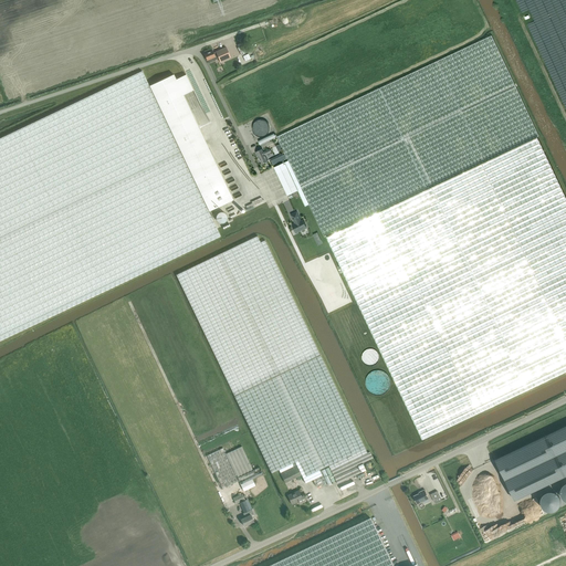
[(299,190),(297,190),(305,207),(310,205),(324,237),(538,136),(491,35),(276,137),(289,160),(285,163),(299,190)]
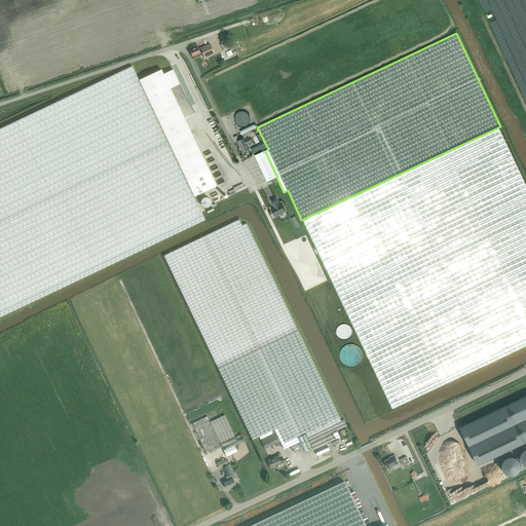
[(230,40),(228,41),(221,45),(225,52),(233,47),(230,40)]
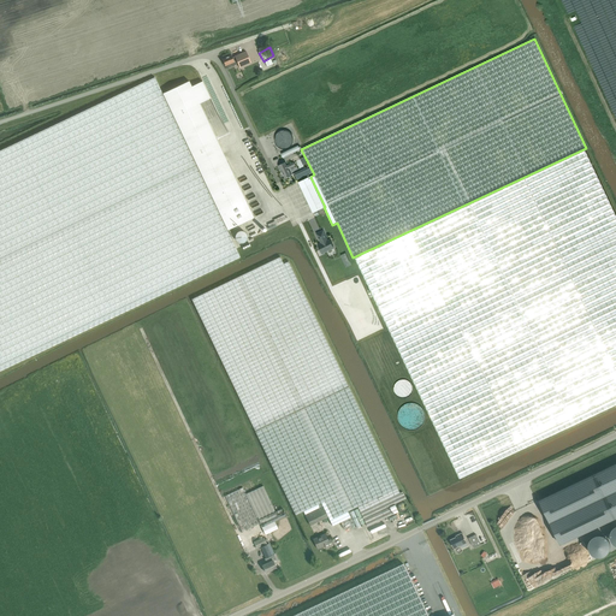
[(246,52),(232,58),(231,55),(223,59),(225,66),(226,69),(232,66),(237,64),(240,67),(250,63),(246,52)]
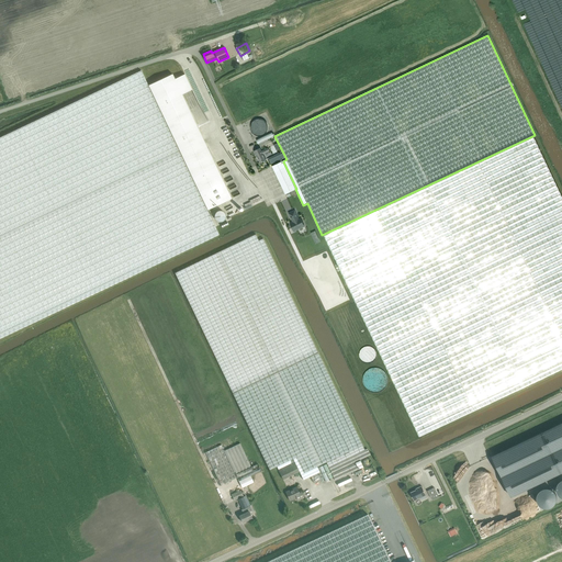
[(184,75),(175,79),(172,75),(148,86),(142,71),(0,137),(0,338),(220,235),(208,210),(232,199),(180,90),(190,85),(184,75)]
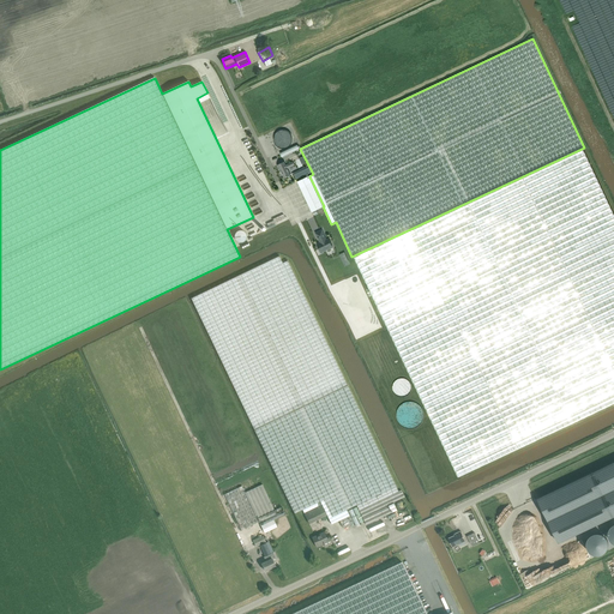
[(281,156),(299,148),(296,143),(278,151),(281,156)]
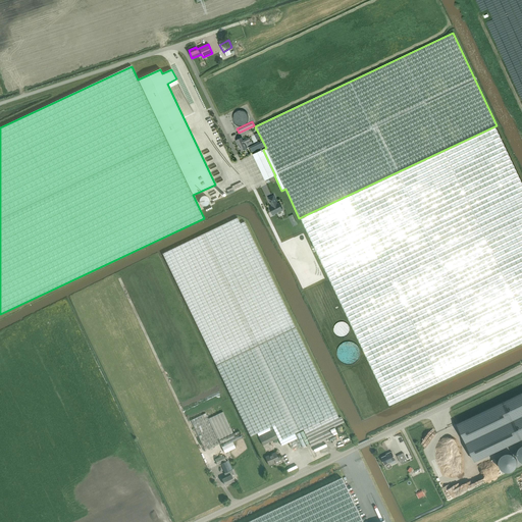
[(521,187),(494,129),(301,221),(389,405),(521,342),(521,187)]
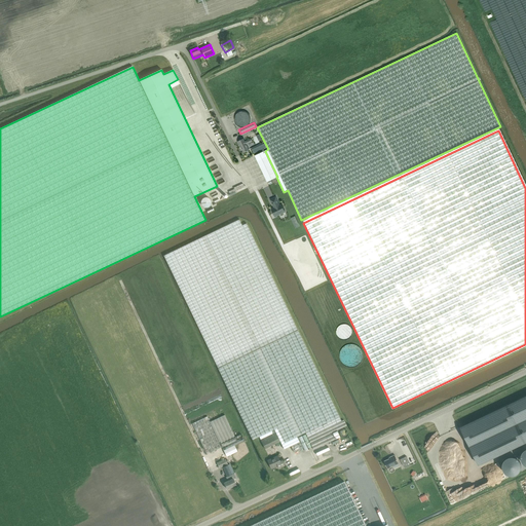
[(246,144),(252,141),(251,139),(245,142),(242,139),(238,142),(243,152),(249,150),(246,144)]
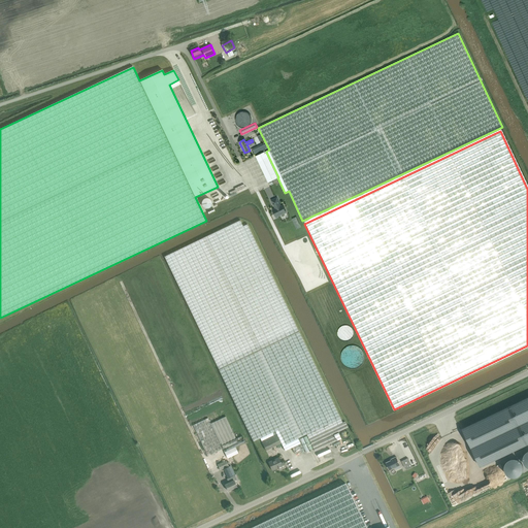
[(253,149),(255,154),(267,149),(264,142),(253,149)]
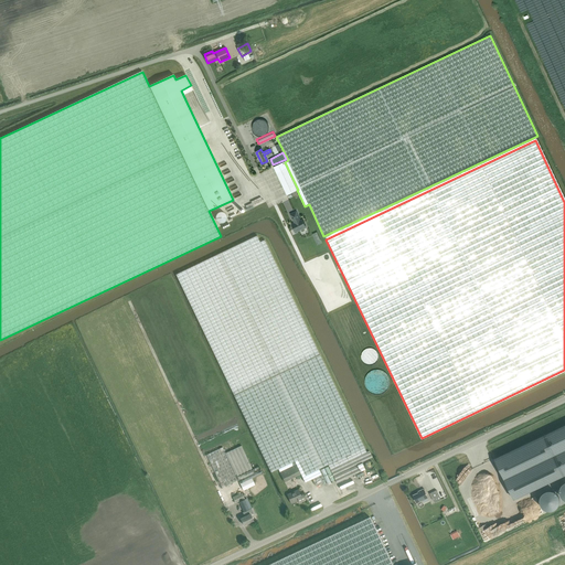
[(298,190),(285,162),(274,167),(287,195),(297,190),(298,190)]
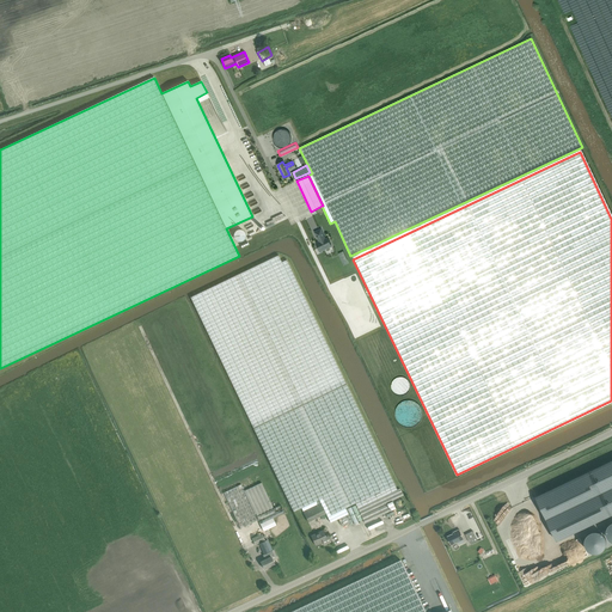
[(319,251),(331,246),(328,238),(325,239),(320,230),(314,232),(318,242),(316,243),(319,251)]
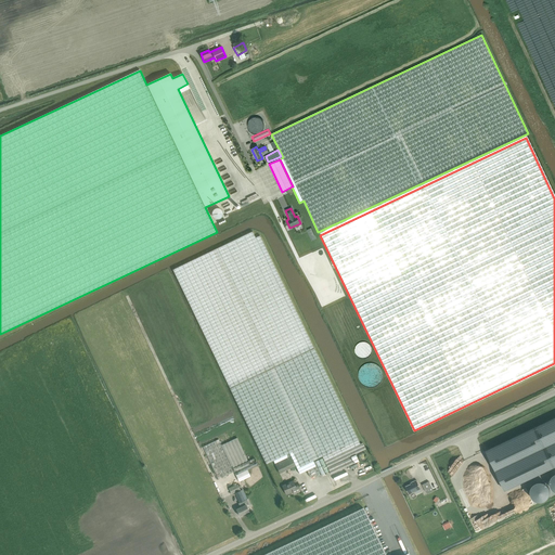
[(172,270),(230,389),(266,464),(273,461),(275,464),(280,474),(295,466),(299,474),(317,465),(304,437),(271,370),(314,349),(259,235),(256,237),(253,232),(172,270)]
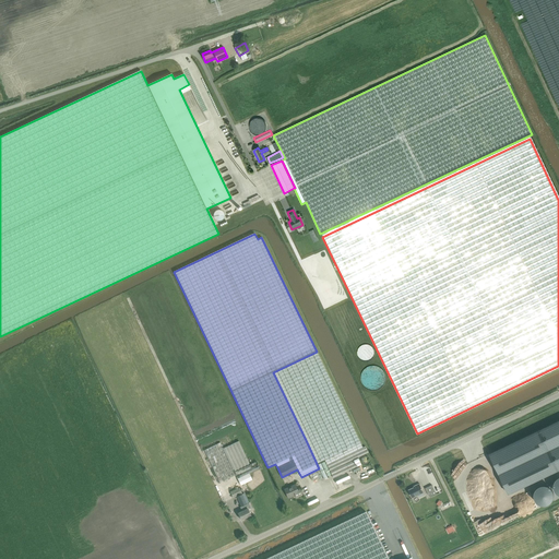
[(368,453),(364,443),(321,352),(282,370),(326,465),(332,477),(331,477),(332,478),(357,467),(354,460),(358,458),(368,453)]
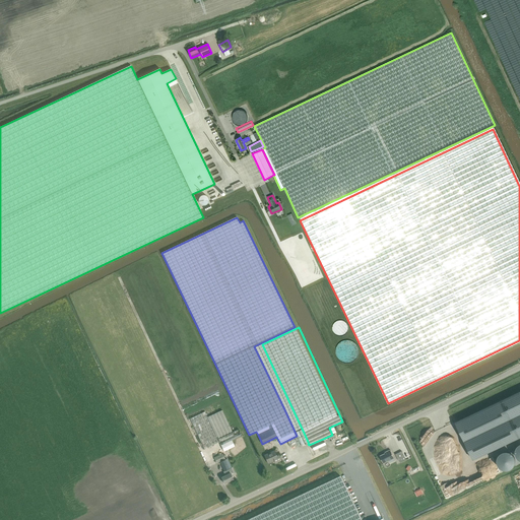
[(501,401),(456,423),(473,460),(519,438),(519,439),(519,438),(519,437),(519,392),(502,401),(502,400),(501,400),(501,401)]
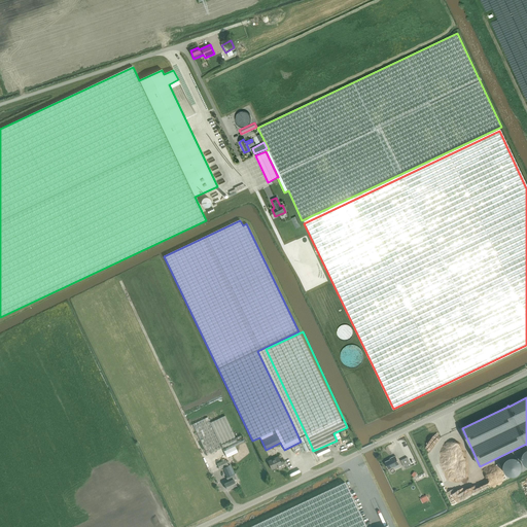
[(242,435),(236,438),(225,416),(210,423),(208,417),(192,424),(207,456),(222,449),(224,452),(227,458),(238,453),(235,447),(245,442),(242,435)]
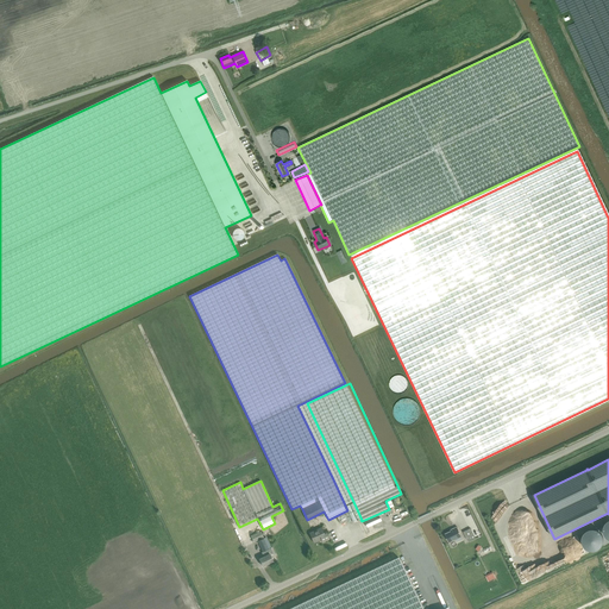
[(340,525),(350,520),(347,513),(337,518),(340,525)]
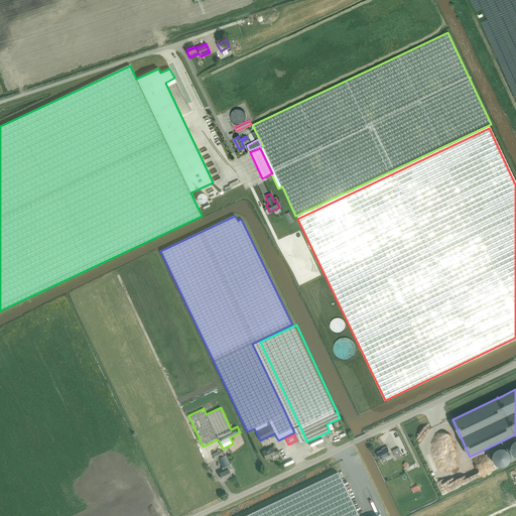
[(382,449),(382,450),(377,453),(380,460),(386,458),(386,460),(392,457),(387,446),(382,449)]
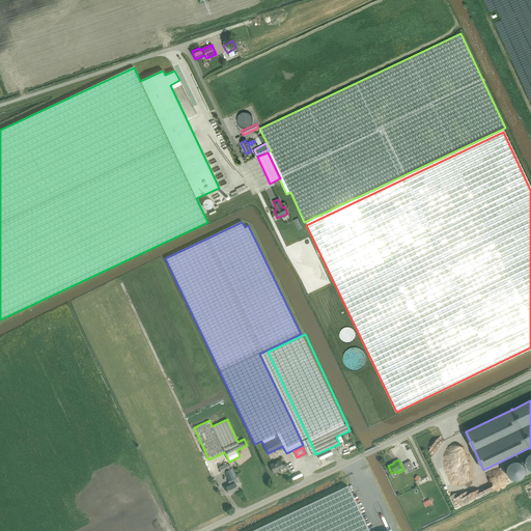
[(284,465),(282,466),(280,460),(270,465),(274,473),(280,470),(281,473),(286,471),(284,465)]
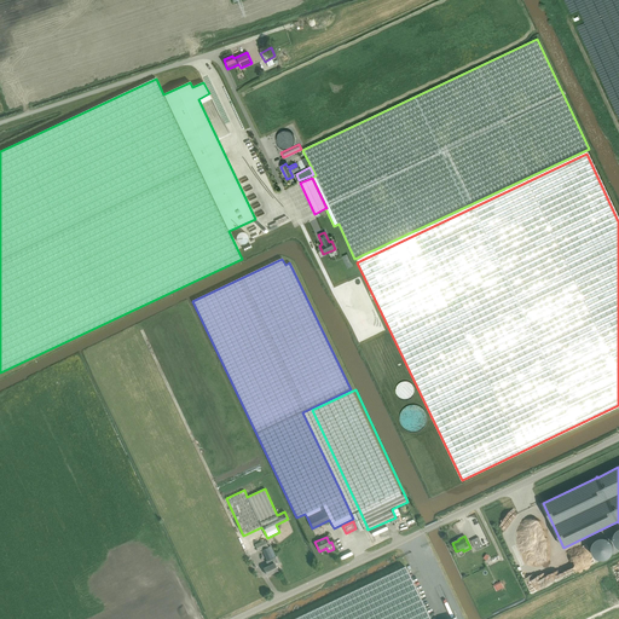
[(479,537),(470,541),(474,549),(475,548),(476,551),(484,548),(479,537)]
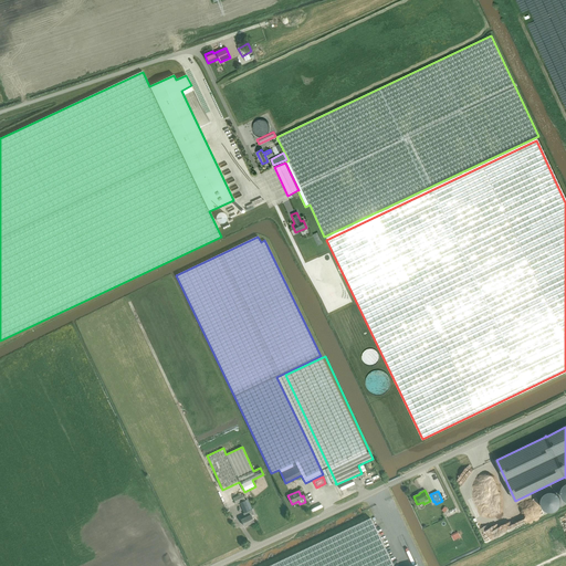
[(239,503),(244,513),(243,514),(245,517),(241,520),(244,526),(254,522),(252,519),(255,516),(252,510),(250,511),(245,501),(242,494),(233,499),(237,505),(239,503)]
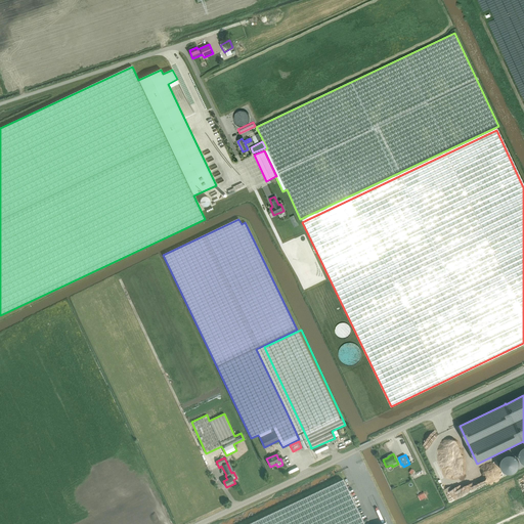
[(363,523),(341,476),(236,523),(363,523)]
